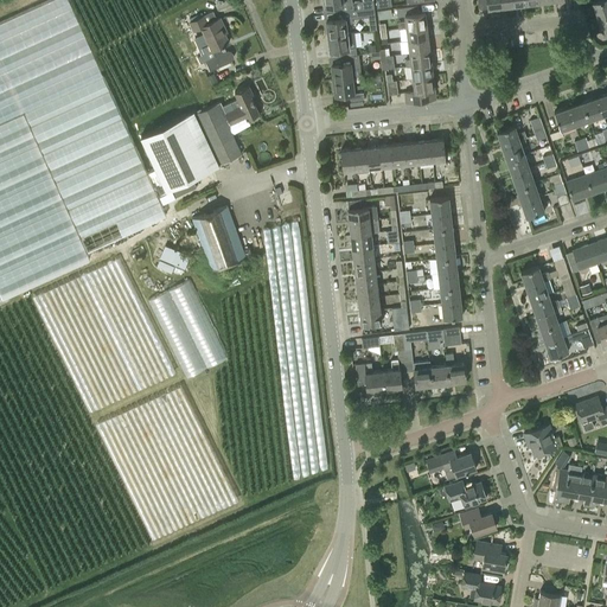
[(125,123),(68,0),(53,0),(0,24),(0,299),(2,298),(90,259),(87,251),(166,215),(147,172),(125,123)]
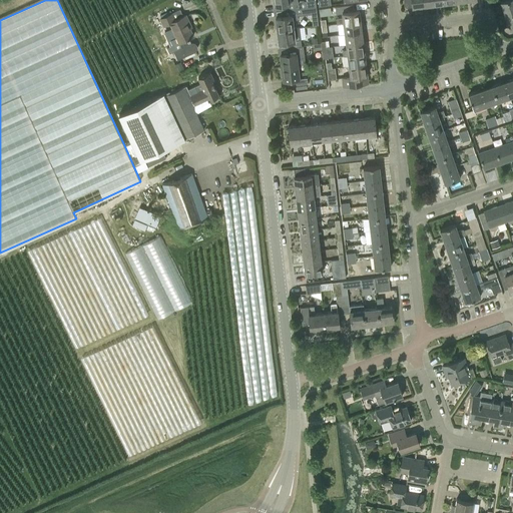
[(273,0),(275,5),(284,4),(284,10),(298,8),(308,7),(312,7),(316,6),(316,0),(298,2),(297,0),(273,0)]
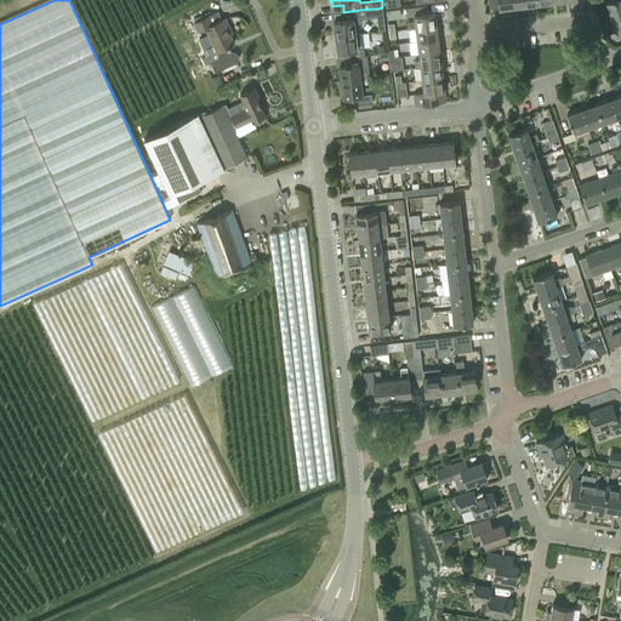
[(611,18),(620,15),(620,0),(610,0),(607,1),(611,18)]
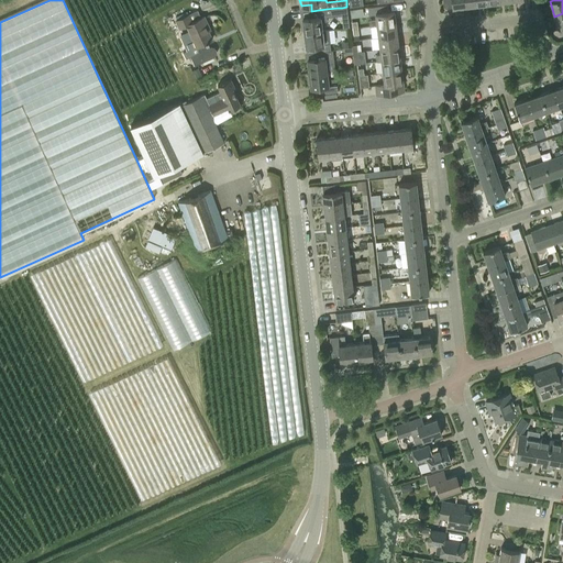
[(370,26),(377,25),(396,23),(394,11),(388,12),(387,4),(367,8),(368,14),(375,13),(376,19),(370,20),(370,26)]
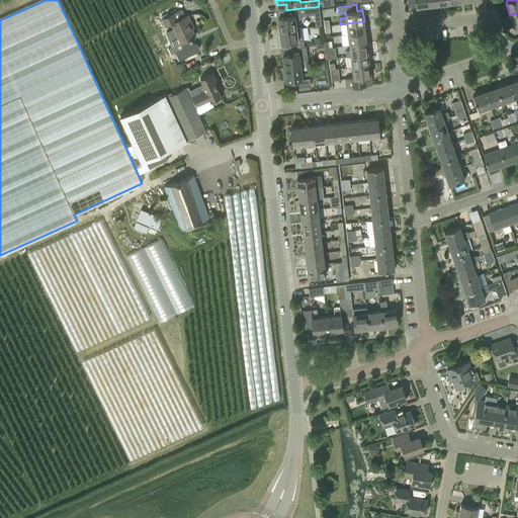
[(320,12),(319,6),(315,7),(311,7),(300,8),(286,10),(285,10),(286,16),(278,17),(280,30),(281,30),(284,29),(288,29),(291,28),(296,28),(295,20),(300,20),(300,15),(320,12)]
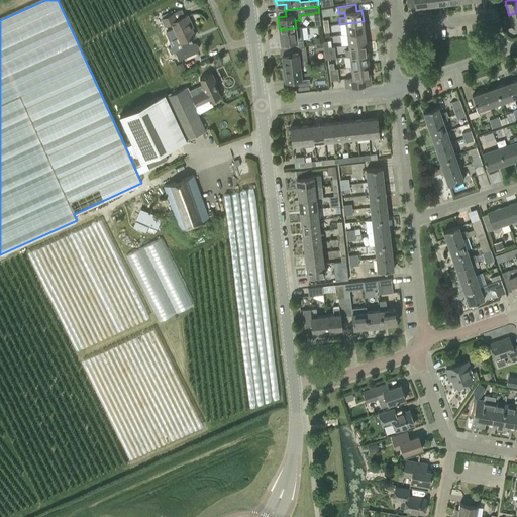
[(174,13),(162,19),(166,26),(172,23),(174,28),(166,32),(172,46),(169,47),(171,53),(175,50),(179,60),(196,52),(198,50),(199,48),(199,46),(198,44),(196,43),(194,42),(192,43),(190,38),(195,36),(191,28),(189,23),(191,22),(188,15),(177,20),(174,13)]
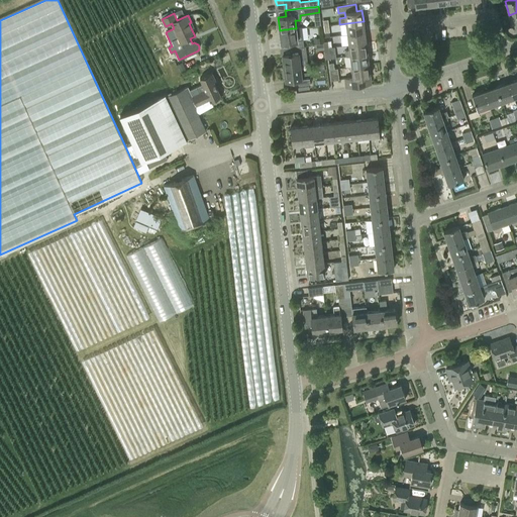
[(346,23),(347,34),(357,33),(365,32),(364,21),(346,23)]
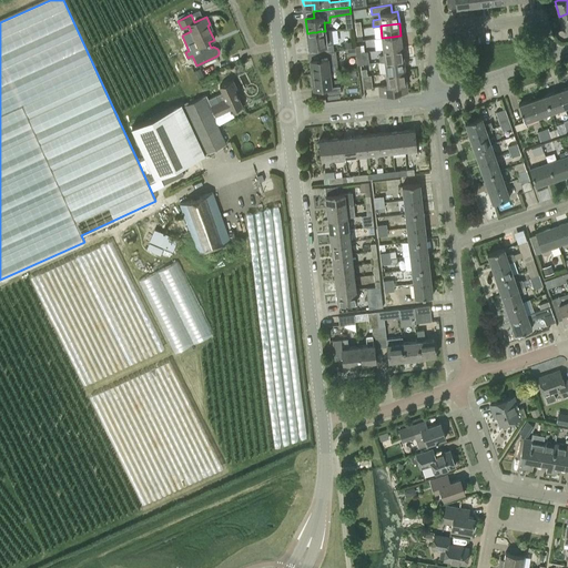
[(320,52),(322,52),(333,51),(331,30),(325,31),(320,31),(316,32),(312,32),(308,33),(307,33),(308,47),(317,46),(318,52),(320,52)]
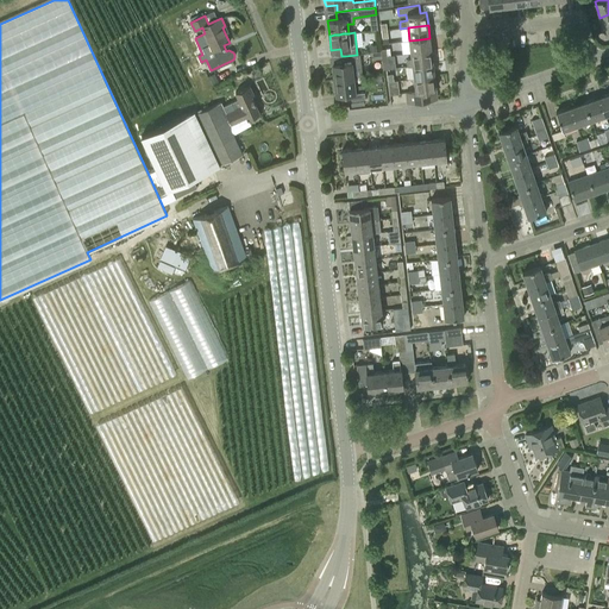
[(409,41),(410,54),(421,52),(431,51),(429,38),(421,39),(409,41)]
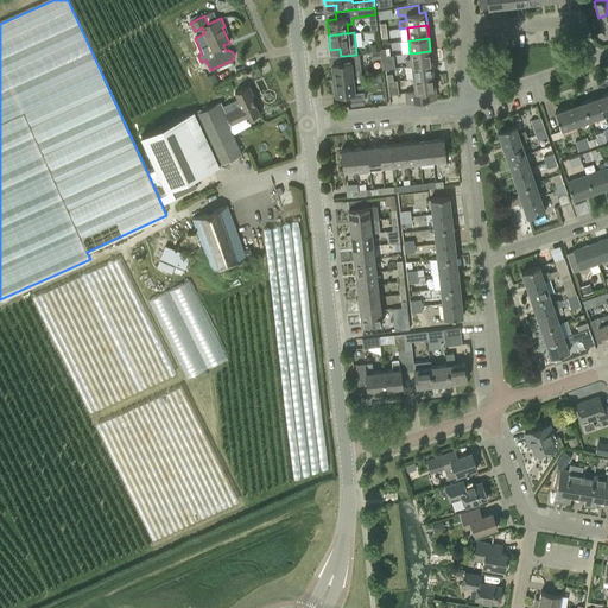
[(407,67),(412,65),(425,64),(432,63),(430,51),(420,52),(410,54),(411,59),(406,61),(407,67)]
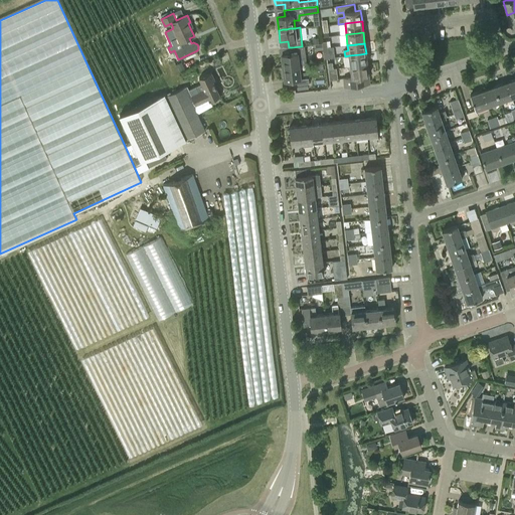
[(281,54),(283,67),(299,65),(298,58),(306,57),(304,45),(302,46),(292,47),(290,47),(291,53),(281,54)]
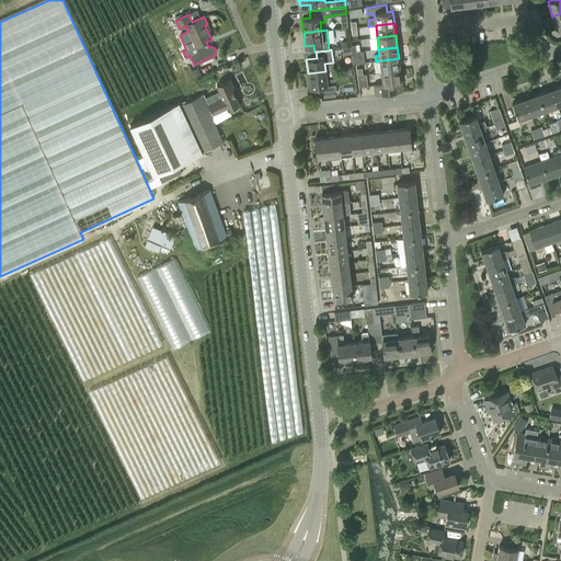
[(380,60),(381,72),(400,70),(399,61),(399,58),(392,59),(380,60)]
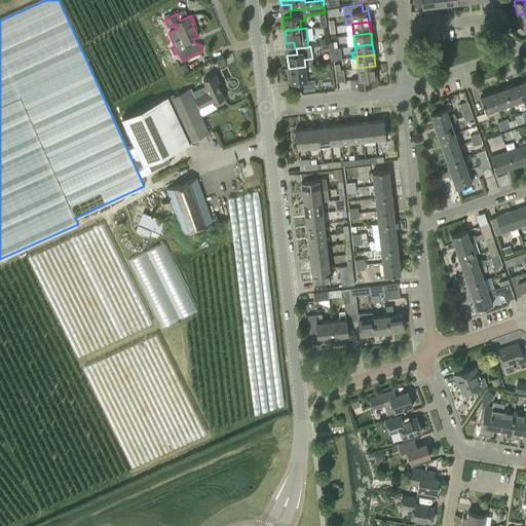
[(186,63),(179,66),(183,73),(189,71),(186,63)]
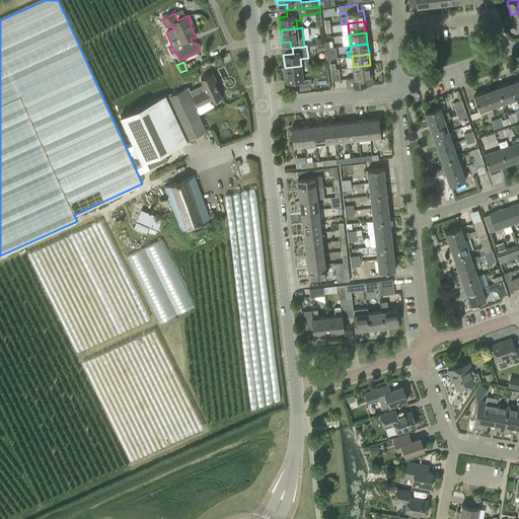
[(371,76),(370,65),(353,67),(355,78),(346,79),(347,87),(372,84),(371,76)]
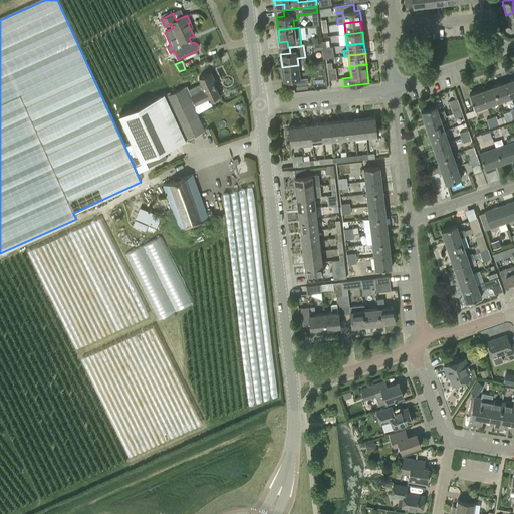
[(298,65),(282,67),(282,69),(280,69),(281,76),(283,75),(283,80),(293,79),(293,84),(308,83),(306,71),(299,72),(298,65)]
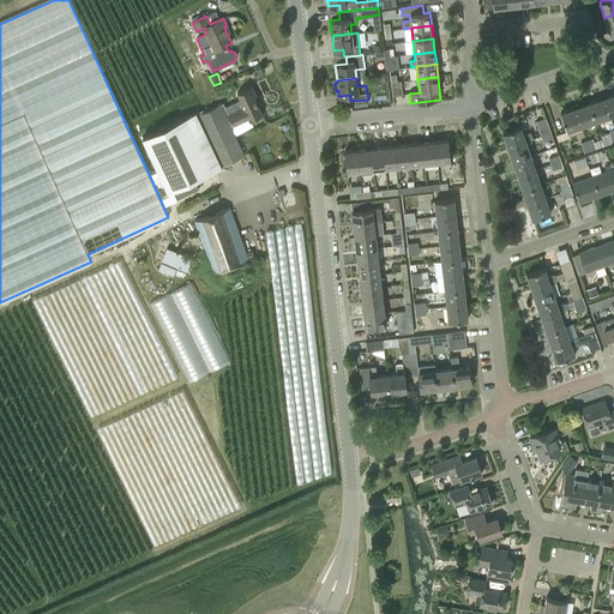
[(397,82),(391,83),(393,96),(403,94),(401,82),(397,82)]
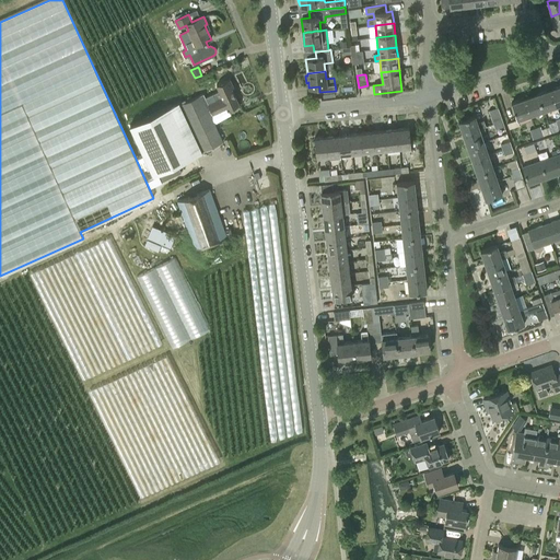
[(217,85),(219,91),(212,94),(206,97),(208,104),(213,114),(226,107),(228,109),(231,108),(231,109),(237,106),(236,105),(238,104),(234,94),(231,88),(233,86),(230,79),(217,85)]
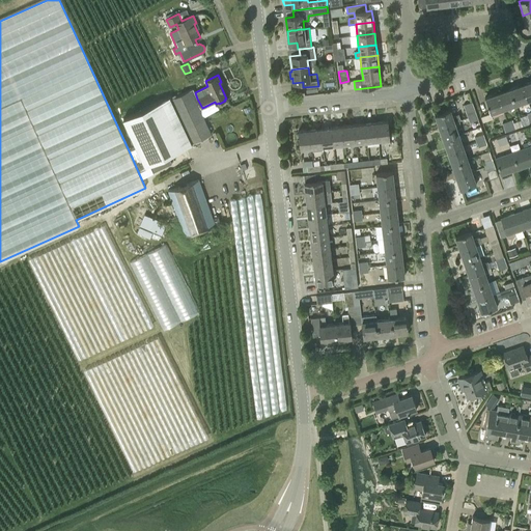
[(523,84),(509,88),(515,105),(528,101),(523,84)]
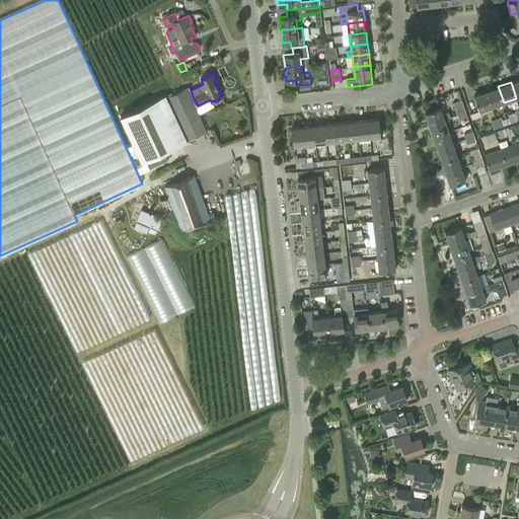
[(498,86),(486,90),(492,106),(504,102),(498,86)]
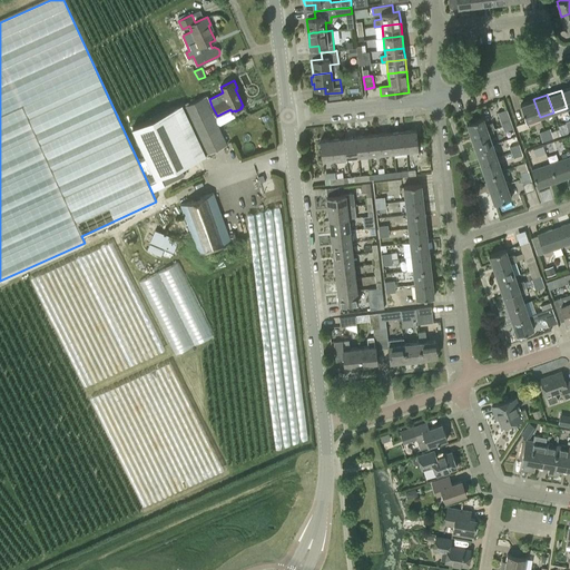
[(183,104),(131,127),(146,157),(156,178),(226,145),(214,118),(217,116),(212,106),(209,99),(207,96),(206,96),(184,106),(183,104)]
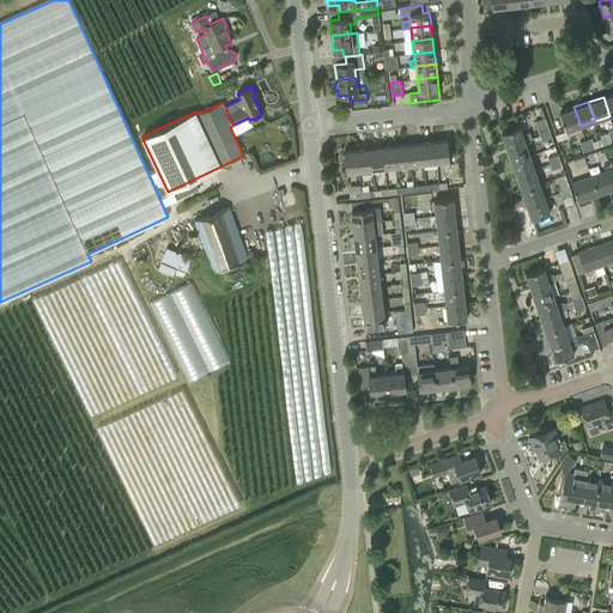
[(559,113),(566,131),(581,126),(574,107),(559,113)]
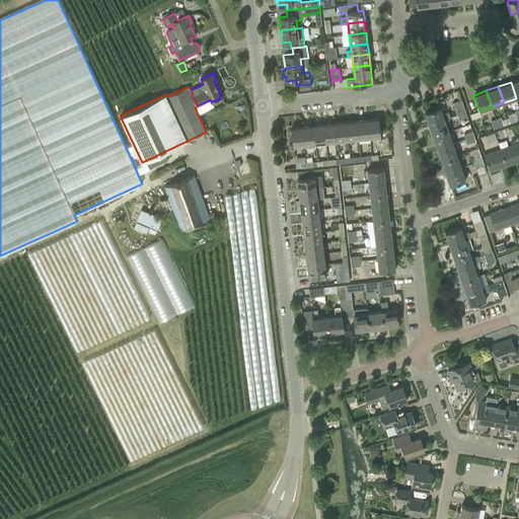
[(453,102),(457,115),(465,112),(461,99),(453,102)]
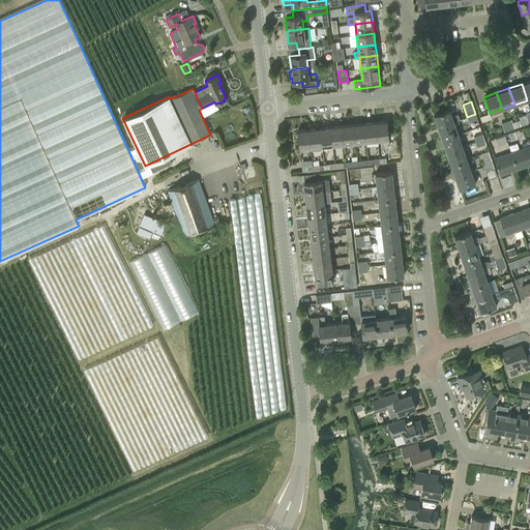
[(454,121),(460,120),(458,114),(452,116),(449,109),(434,115),(438,127),(454,121)]
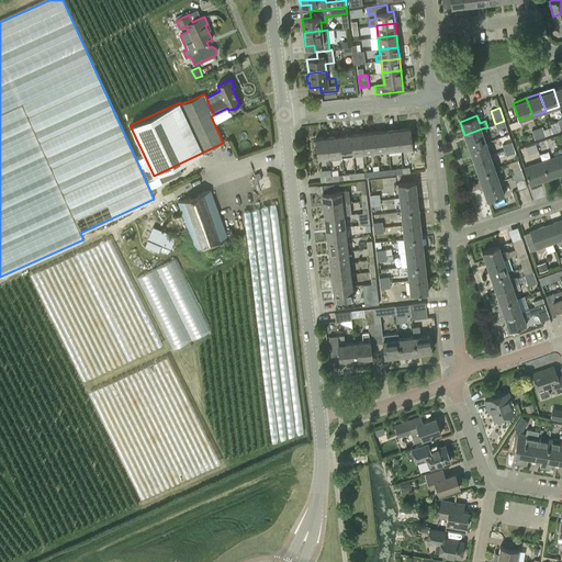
[(506,127),(504,121),(495,124),(497,130),(506,127)]
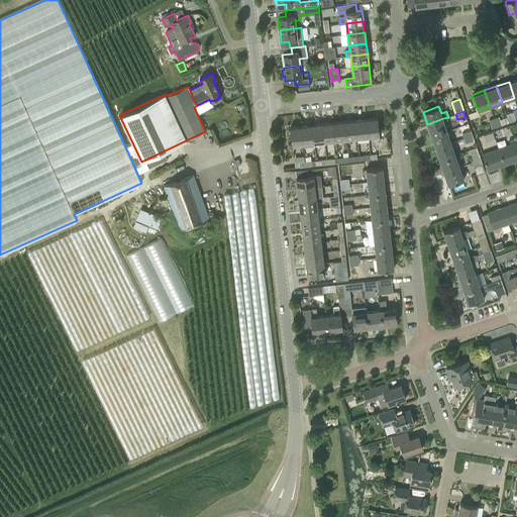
[(367,119),(369,136),(380,135),(378,118),(367,119)]
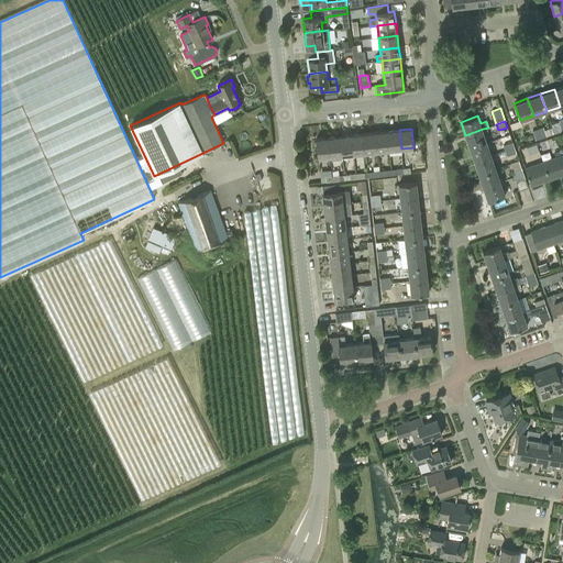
[(465,135),(470,148),(487,142),(483,129),(465,135)]
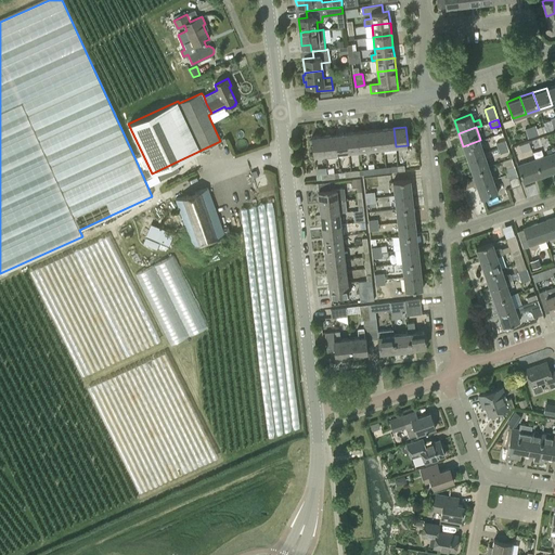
[(394,128),(382,129),(384,147),(396,146),(394,128)]
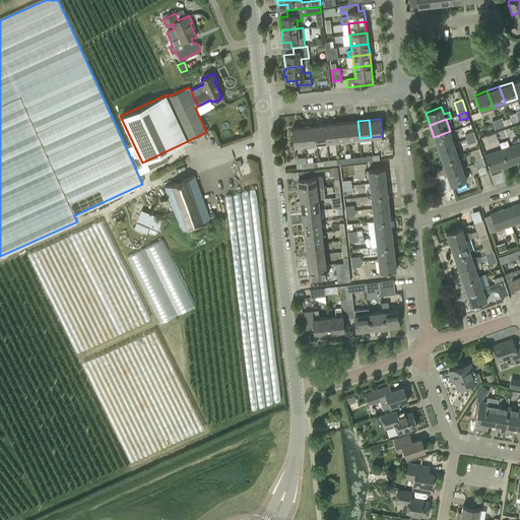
[(358,121),(347,122),(348,139),(360,138),(358,121)]
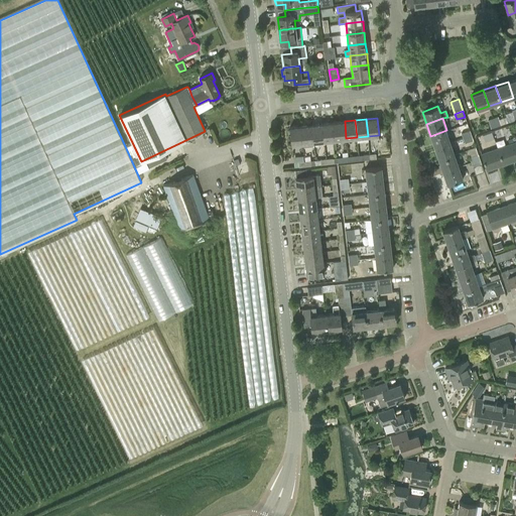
[(345,121),(334,123),(336,139),(346,138),(345,121)]
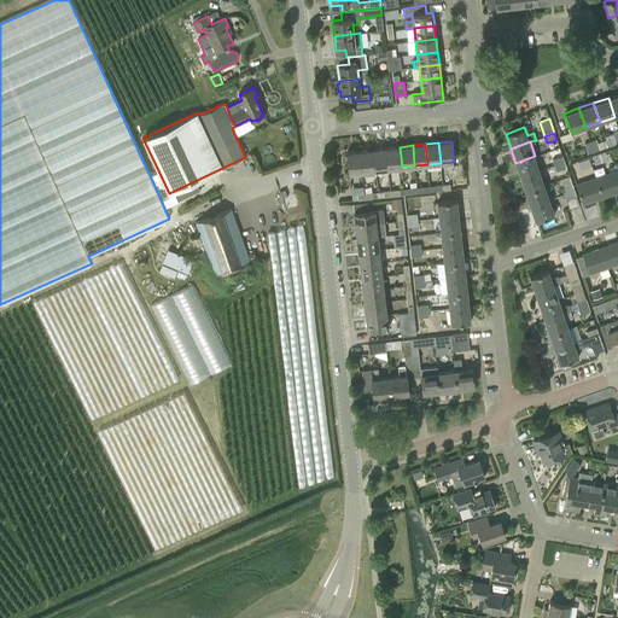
[(400,147),(386,149),(389,169),(402,167),(400,147)]
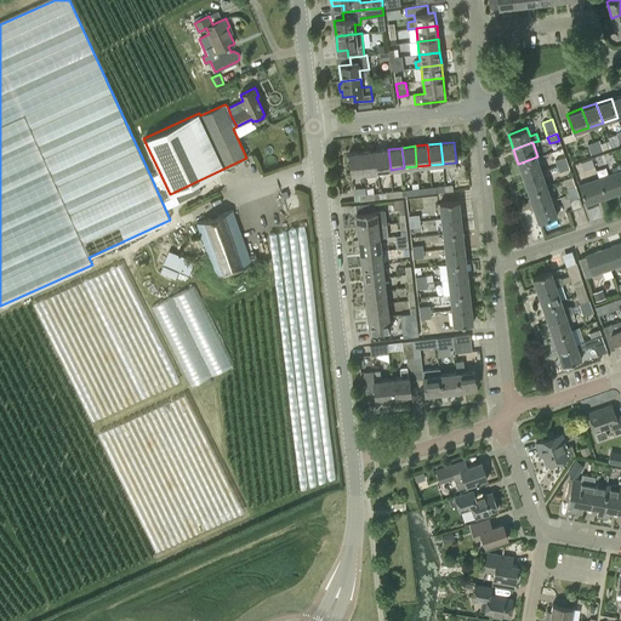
[(388,149),(375,151),(377,171),(391,170),(388,149)]
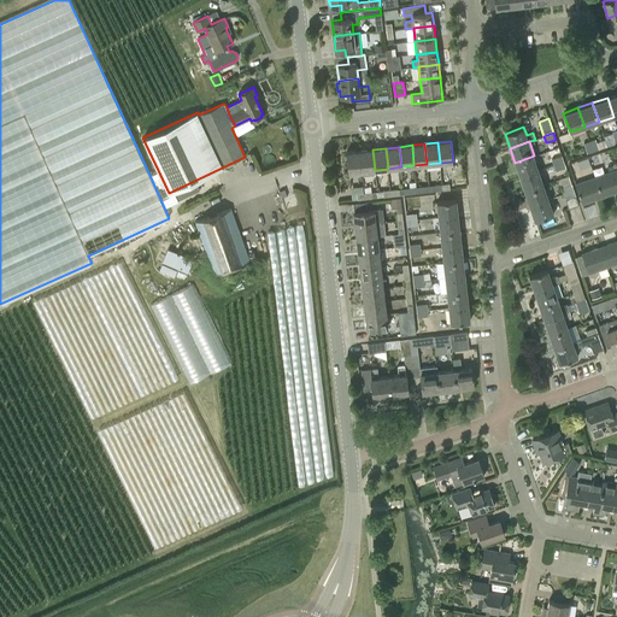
[(372,150),(360,151),(363,171),(375,170),(372,150)]
